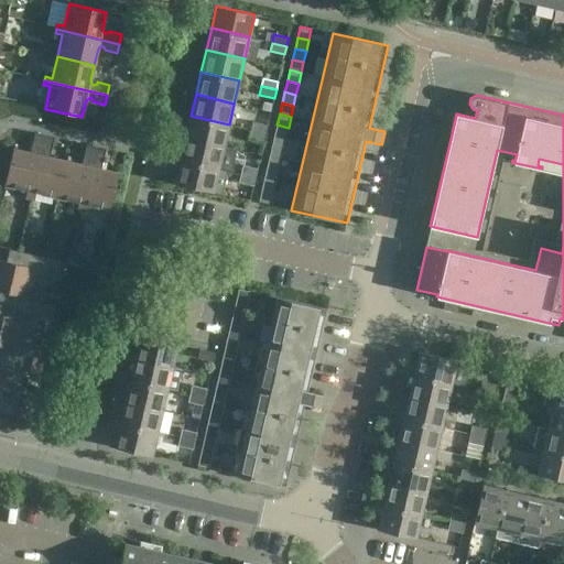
[(224,147),(229,125),(191,116),(185,138),(224,147)]
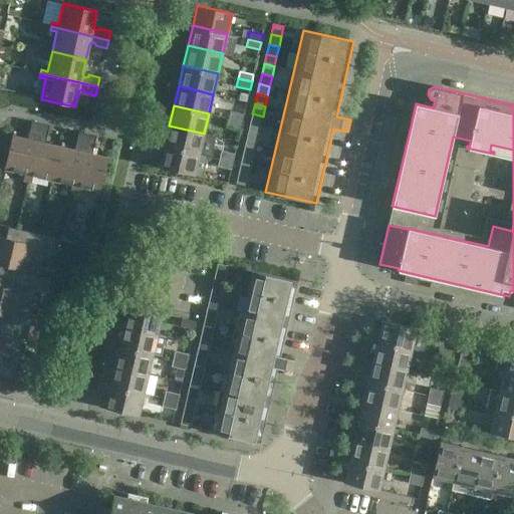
[(231,111),(229,118),(242,121),(244,114),(231,111)]
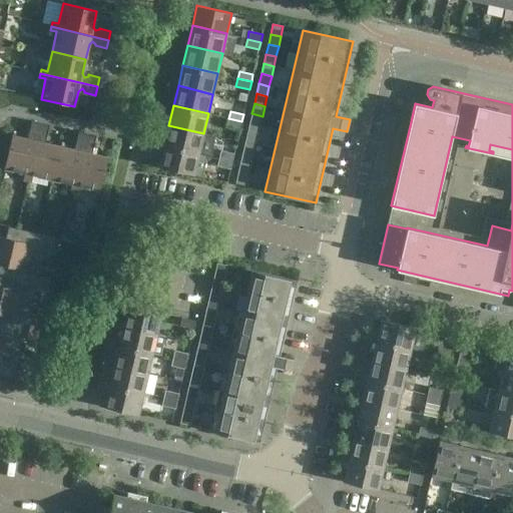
[(260,126),(263,116),(251,113),(249,123),(260,126)]
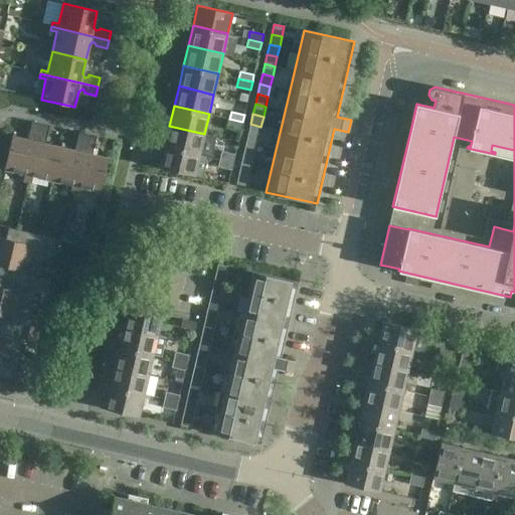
[(240,130),(242,122),(229,119),(227,127),(240,130)]
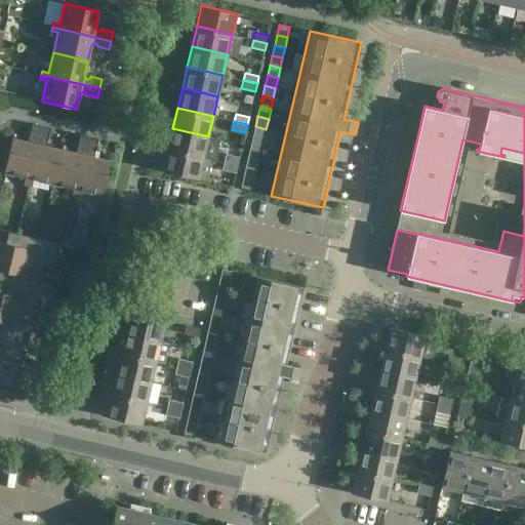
[(28,185),(41,126),(33,124),(30,136),(31,136),(32,139),(29,142),(12,138),(4,172),(26,177),(24,185),(28,185)]
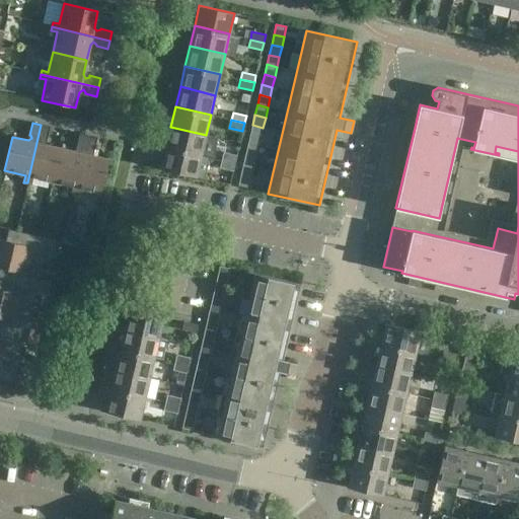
[(53,182),(61,148),(46,144),(44,141),(47,138),(48,139),(50,127),(41,125),(27,182),(31,183),(33,177),(53,182)]
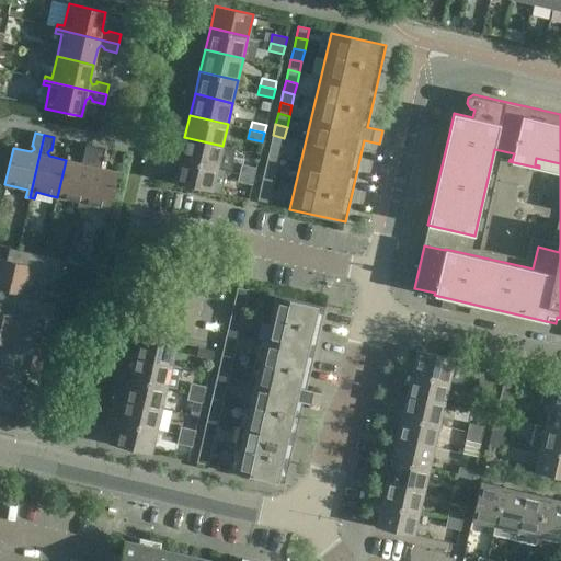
[(282,149),(284,138),(273,135),(271,146),(282,149)]
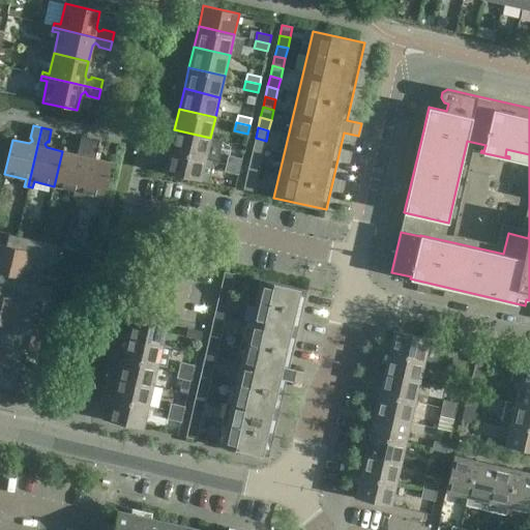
[(205,158),(210,138),(174,129),(170,150),(205,158)]
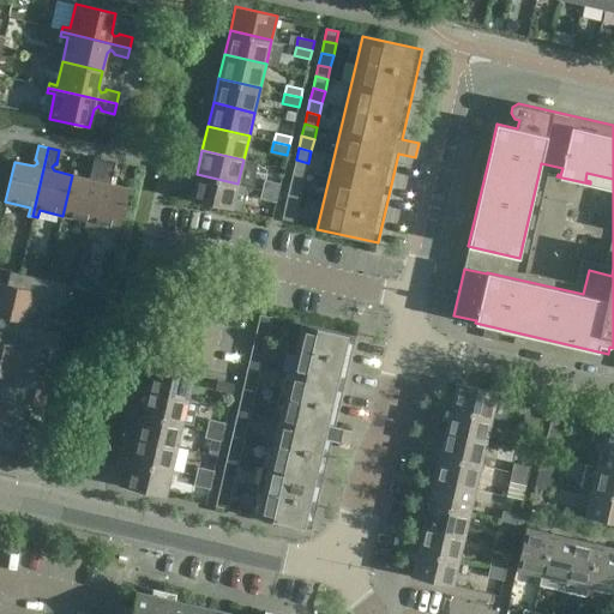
[(89,229),(104,161),(94,158),(91,172),(92,173),(94,176),(89,179),(72,175),(62,216),(86,221),(84,228),(89,229)]
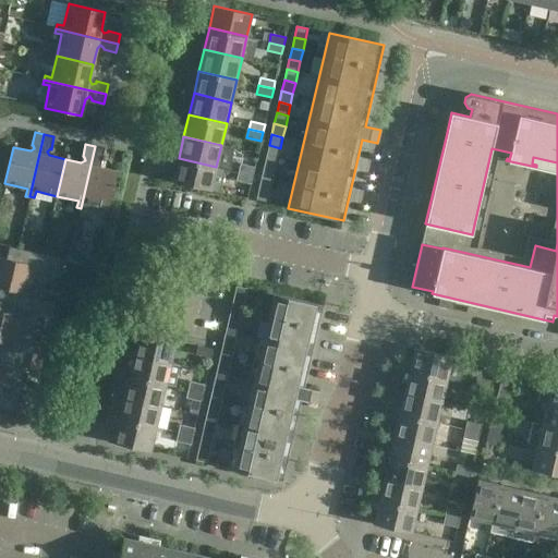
[(278,159),(280,148),(269,145),(266,156),(278,159)]
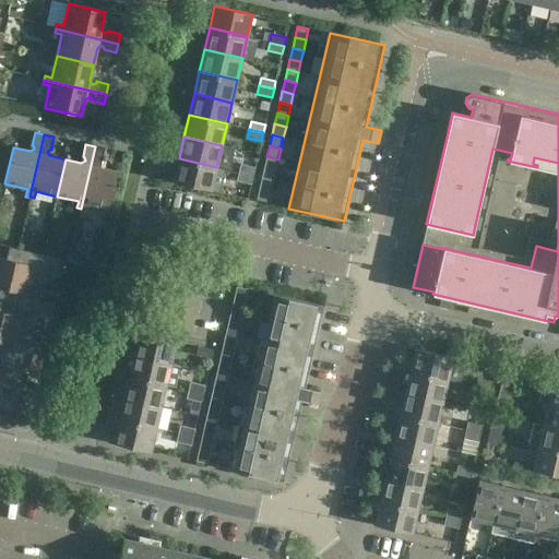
[(105,149),(95,146),(81,209),(85,210),(86,203),(109,209),(118,171),(100,167),(98,164),(100,161),(102,161),(105,149)]
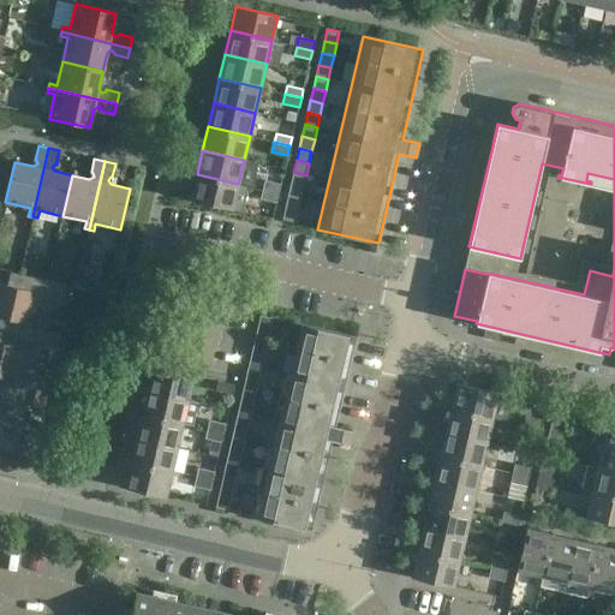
[(303,186),(306,175),(293,172),(291,184),(303,186)]
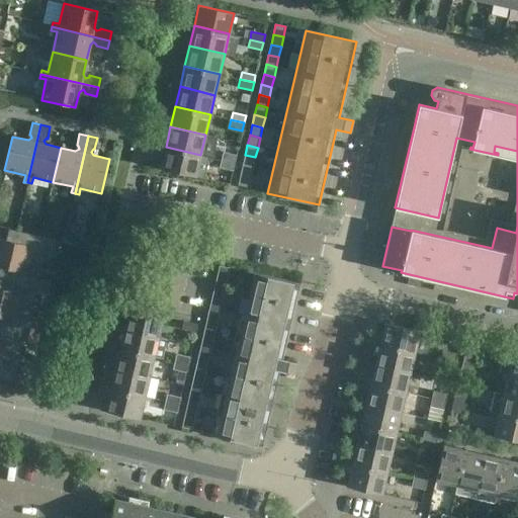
[(196,176),(200,155),(166,147),(161,168),(196,176)]
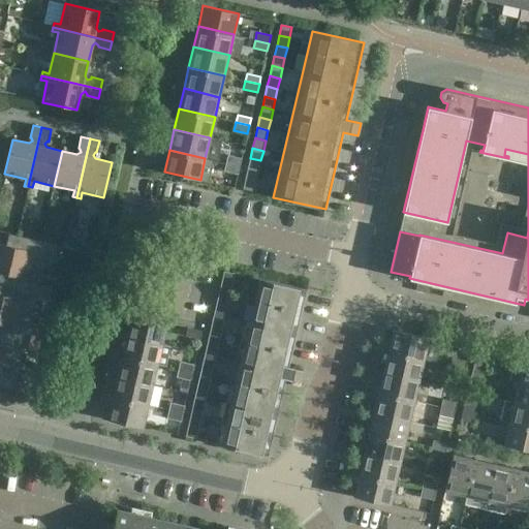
[(228,155),(226,163),(240,166),(242,158),(228,155)]
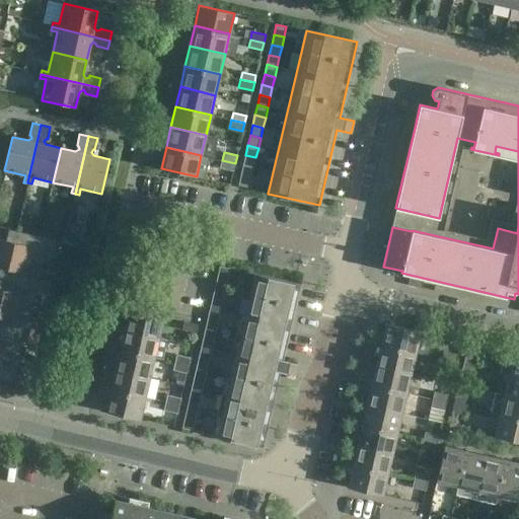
[(253,167),(255,157),(245,155),(243,165),(253,167)]
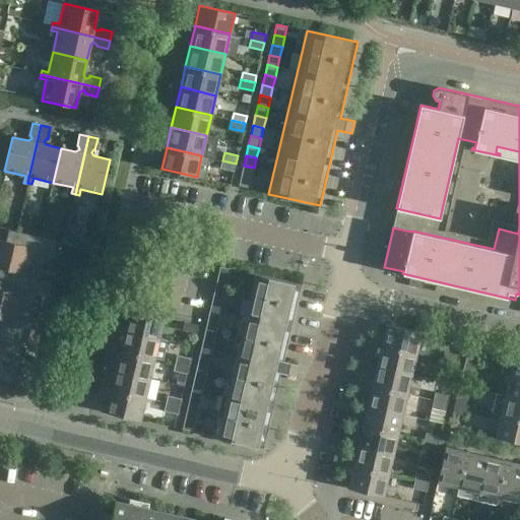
[(234,171),(236,164),(222,160),(220,168),(234,171)]
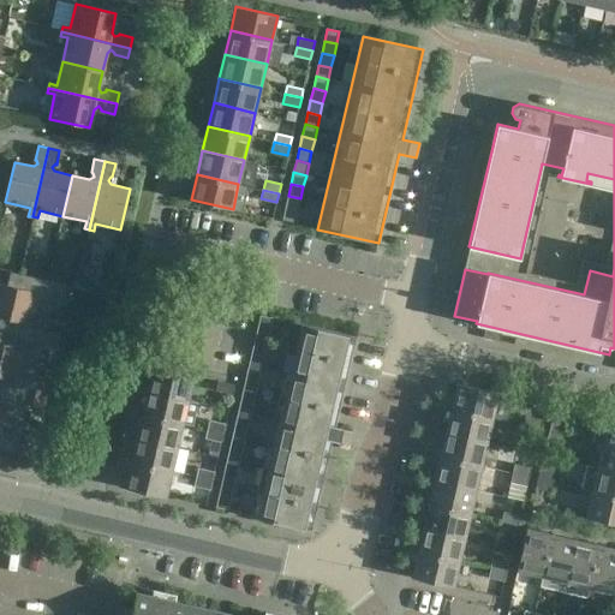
[(298,210),(300,198),(288,196),(285,208),(298,210)]
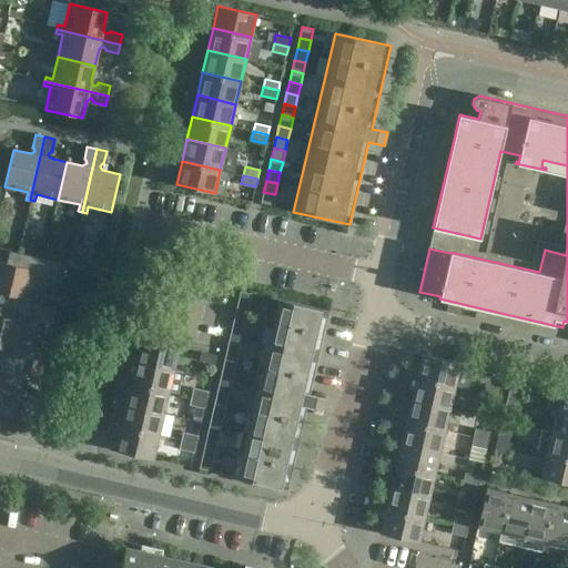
[(272,205),(275,194),(263,192),(261,203),(272,205)]
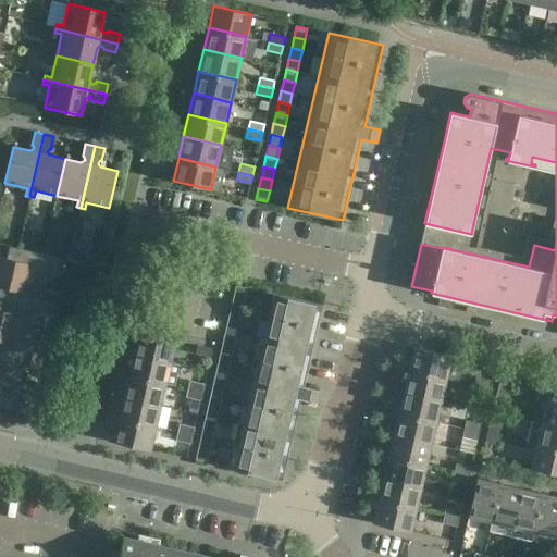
[(1,257),(0,260),(0,271),(44,282),(48,264),(61,267),(63,259),(9,246),(7,258),(1,257)]
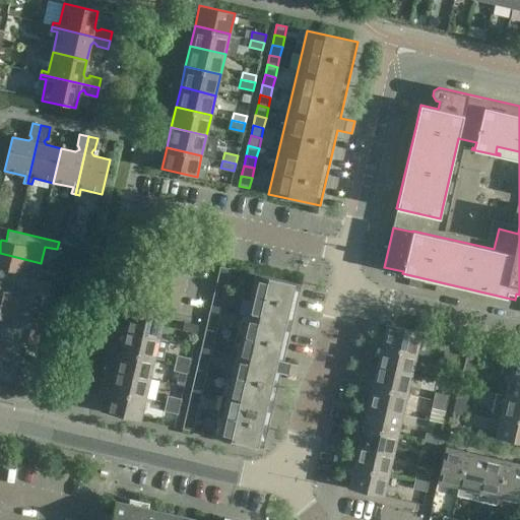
[(38,280),(41,263),(0,253),(0,278),(48,289),(49,283),(38,280)]
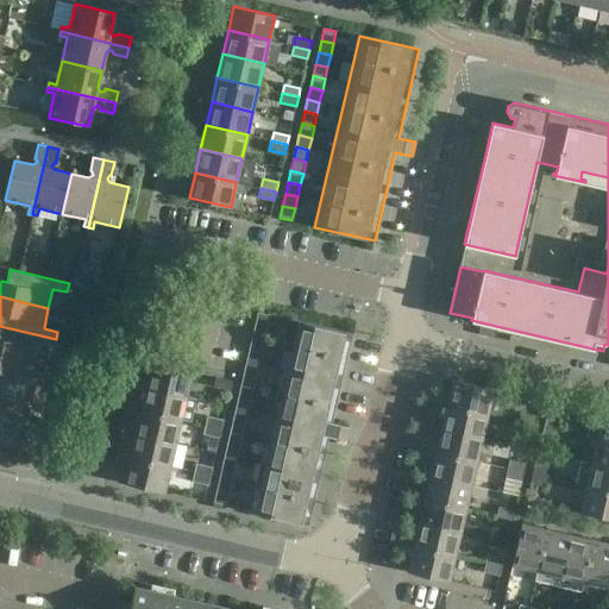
[(270,315),(258,313),(255,325),(268,327),(270,315)]
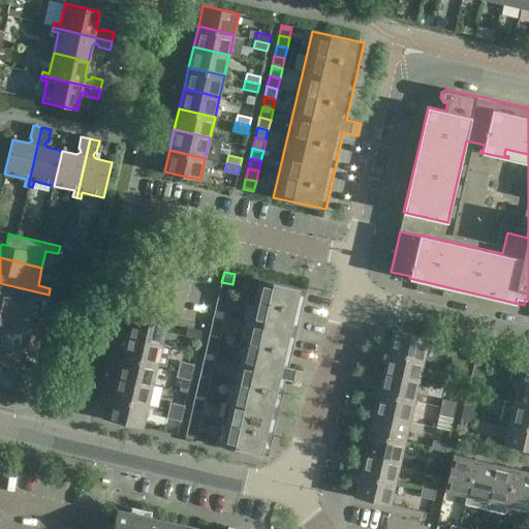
[(254,277),(250,299),(216,443),(269,456),(286,378),(301,382),(304,370),(289,367),(307,289),(254,277)]
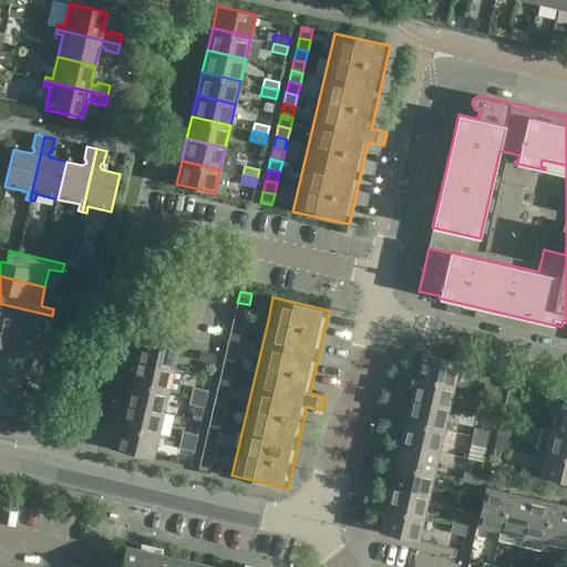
[(246,316),(249,305),(237,302),(235,313),(246,316)]
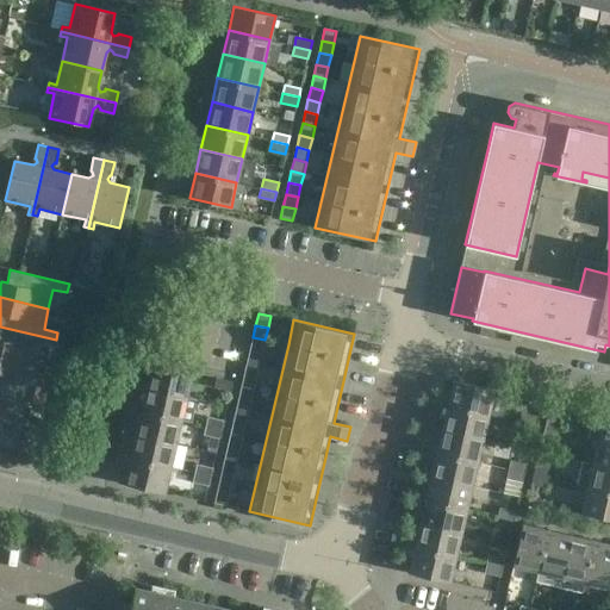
[(54,348),(56,340),(0,327),(0,356),(35,365),(39,344),(54,348)]
